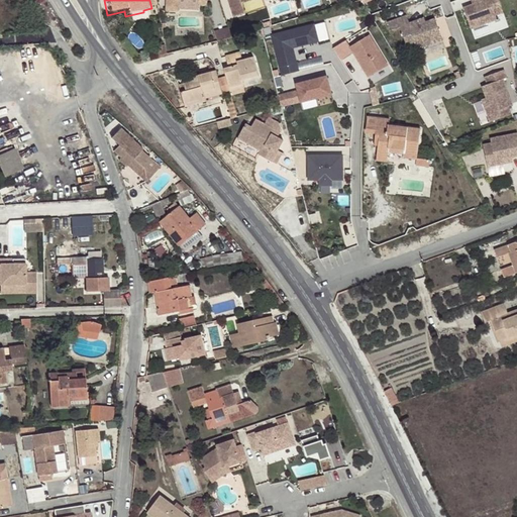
[(161,0),(162,12),(173,13),(173,0),(193,0),(194,6),(202,6),(201,0),(161,0)]
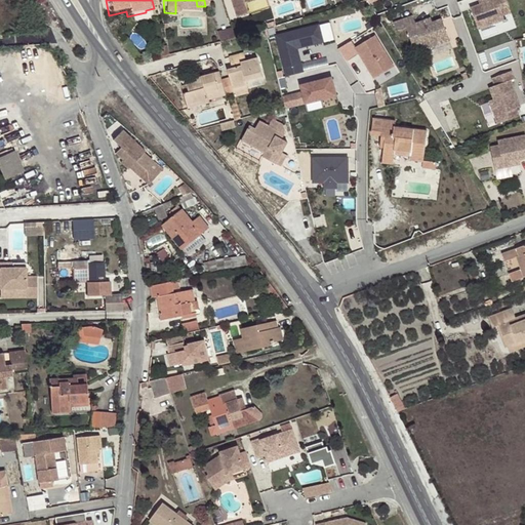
[(227,0),(234,18),(246,14),(242,4),(254,0),(227,0)]
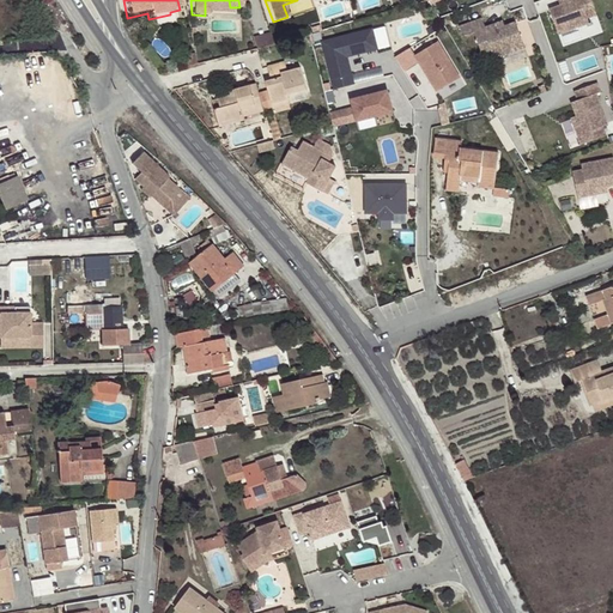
[(570,0),(571,2),(562,6),(551,10),(560,35),(590,23),(588,18),(598,14),(592,0),(570,0)]
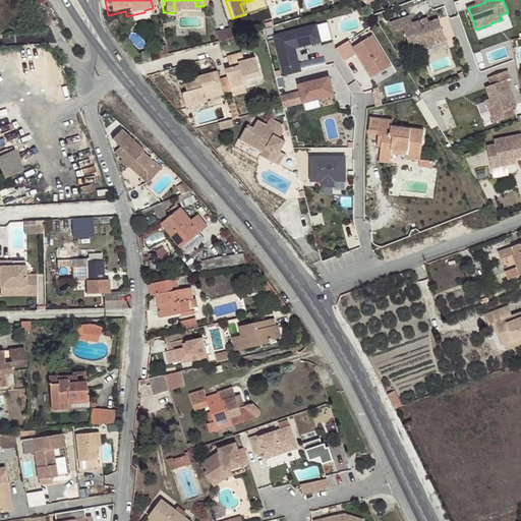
[(422,51),(448,41),(440,19),(430,23),(422,26),(420,22),(414,24),(411,17),(392,24),(395,33),(404,29),(412,49),(420,46),(422,51)]
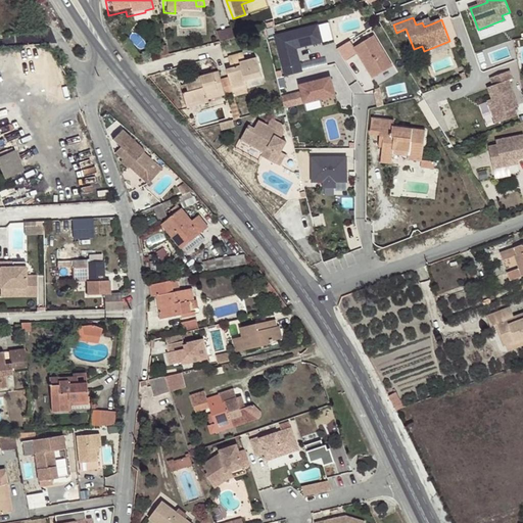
[(318,27),(277,37),(287,77),(302,73),(296,47),(321,41),(318,27)]
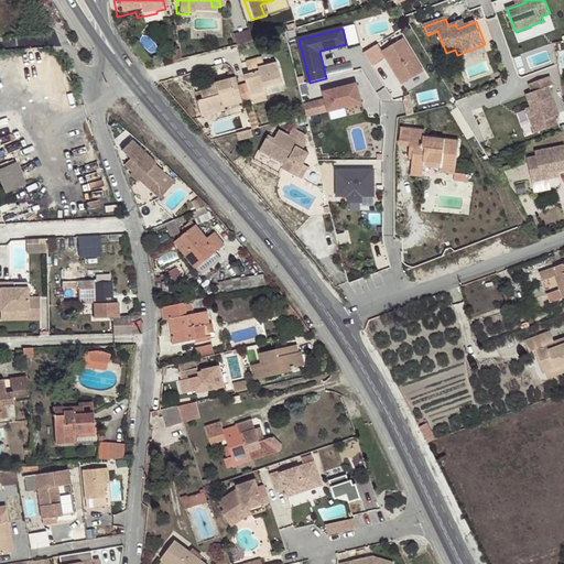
[(249,42),(246,32),(230,36),(234,47),(237,46),(249,42)]
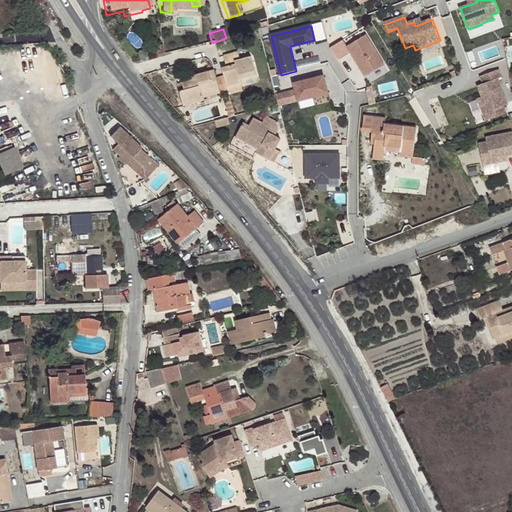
[(367,34),(348,45),(366,75),(386,64),(367,34)]
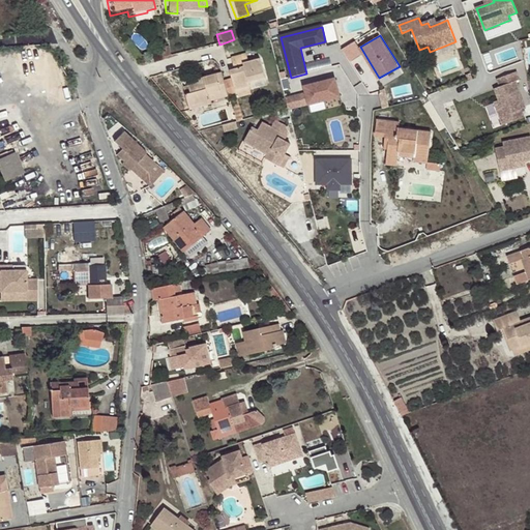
[(234,68),(230,69),(232,78),(235,89),(249,85),(248,81),(264,77),(259,58),(247,61),(245,54),(231,57),(234,68)]
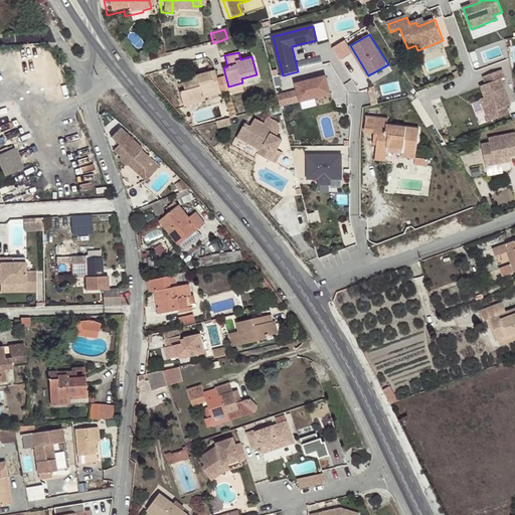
[(51,68),(42,72),(47,86),(57,81),(51,68)]
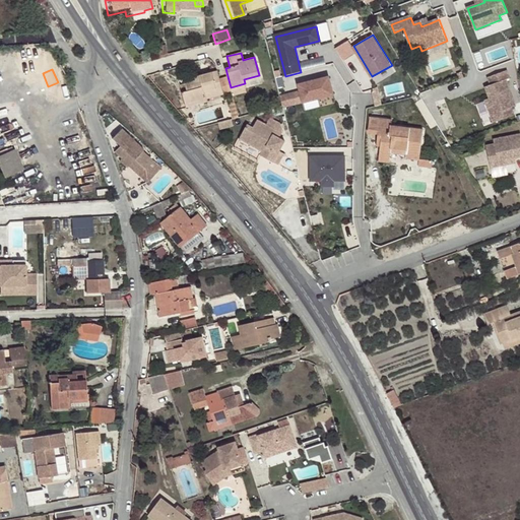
[(231,87),(228,76),(218,78),(217,70),(199,75),(201,81),(196,82),(196,80),(184,83),(187,91),(182,92),(185,104),(197,101),(198,104),(207,102),(206,100),(205,94),(222,89),(223,94),(232,92),(231,87)]
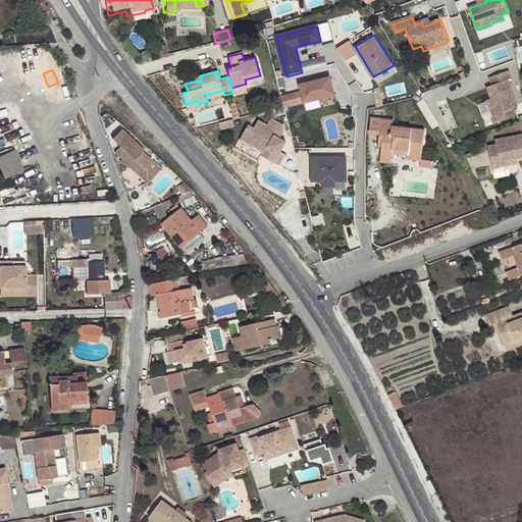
[(491,110),(498,125),(518,117),(515,109),(520,108),(510,82),(513,81),(511,72),(491,80),(494,87),(488,89),(492,100),(496,108),(491,110)]
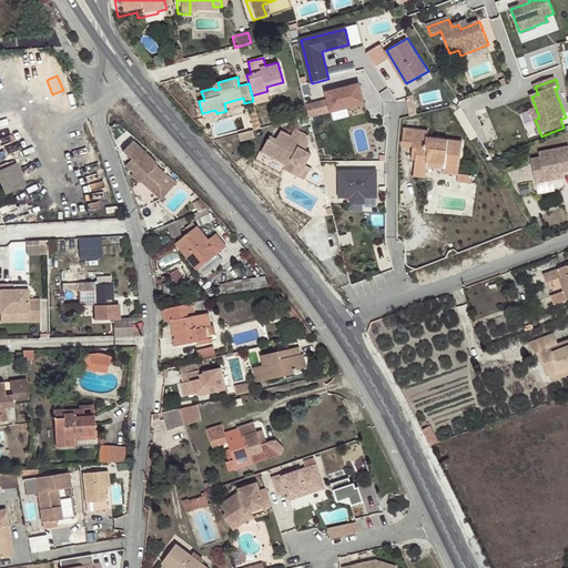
[(364,104),(361,87),(326,94),(327,99),(306,104),(310,118),(364,104)]
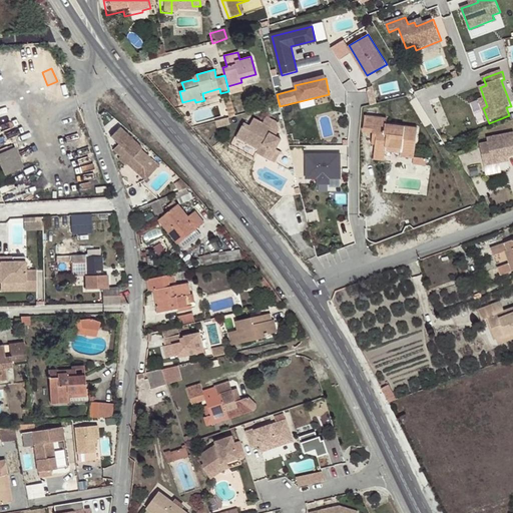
[(242,87),(241,82),(227,86),(228,91),(242,87)]
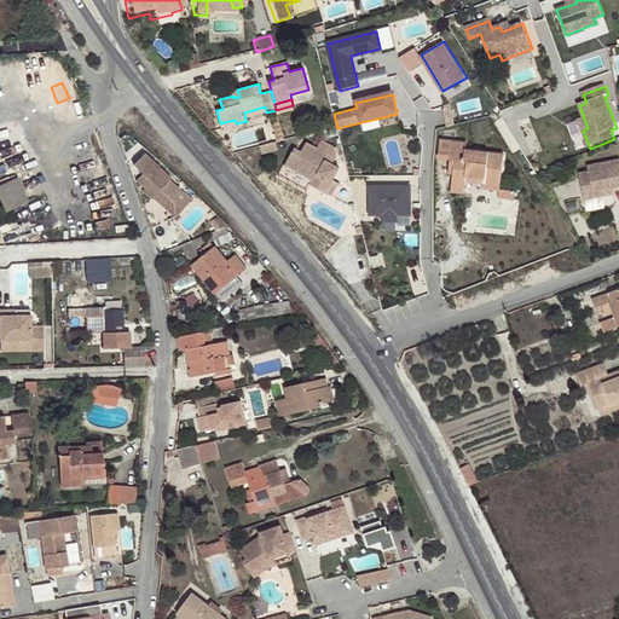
[(244,113),(246,119),(266,113),(265,106),(244,113)]
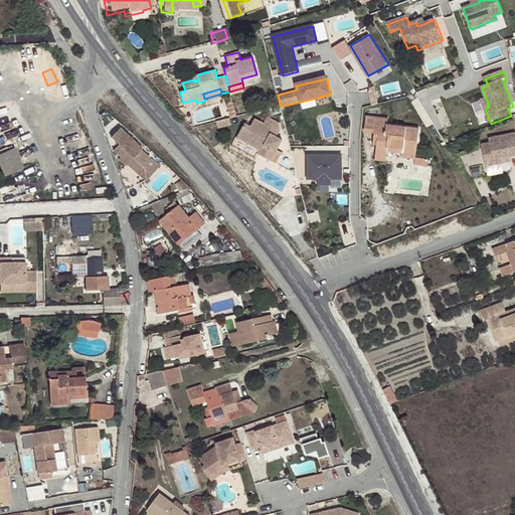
[(475,102),(481,121),(487,119),(481,100),(475,102)]
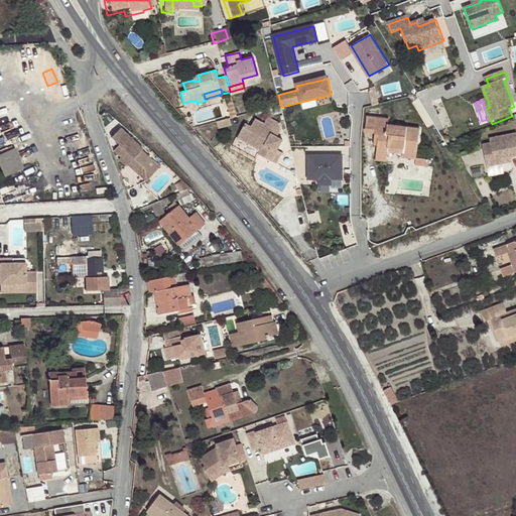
[(225,104),(229,118),(236,117),(232,102),(225,104)]
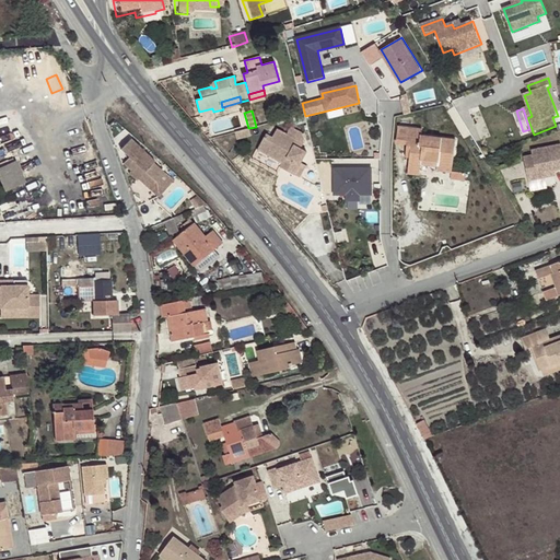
[(266,136),(257,151),(283,165),(281,168),(301,178),(307,166),(301,163),(307,153),(301,149),(304,144),(302,143),(303,140),(302,133),(291,128),(287,136),(277,130),(272,139),(266,136)]
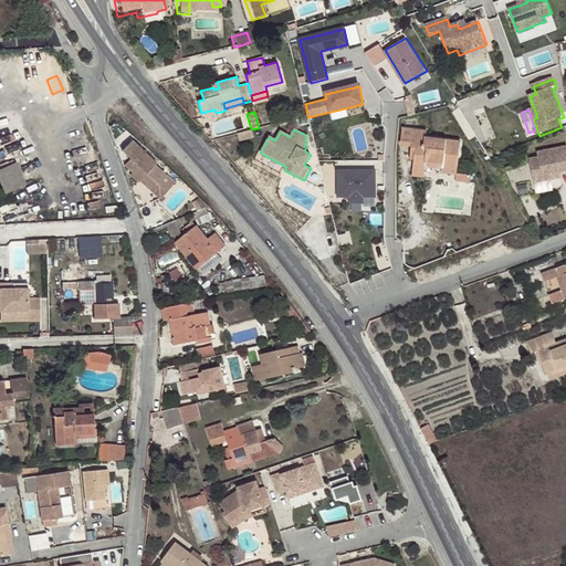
[(462,140),(402,134),(401,146),(412,147),(411,154),(416,155),(413,173),(426,174),(428,160),(447,163),(447,165),(459,167),(462,140)]
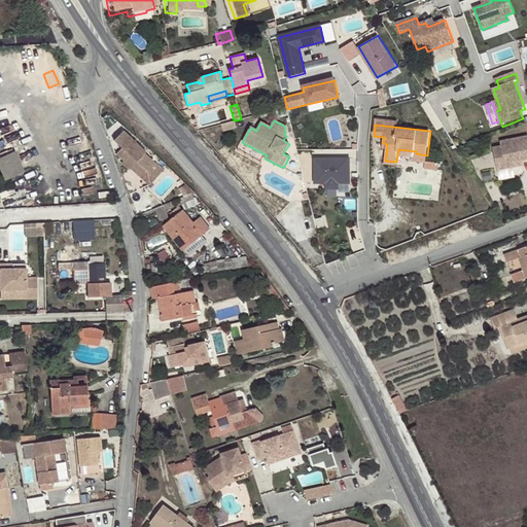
[(123,130),(113,140),(121,148),(116,153),(124,161),(121,163),(130,171),(134,166),(138,171),(142,167),(147,172),(154,163),(145,153),(146,152),(123,130)]
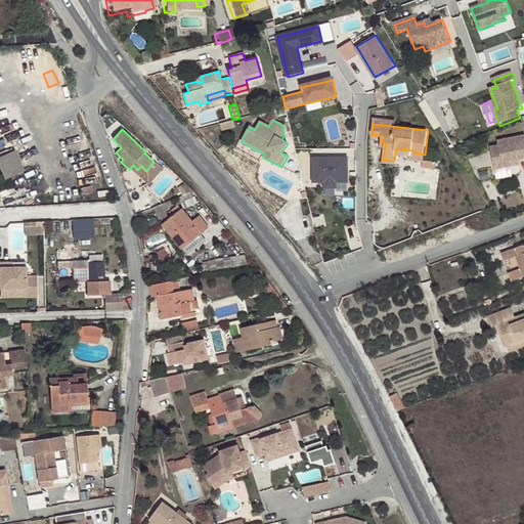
[(523,136),(499,142),(501,147),(492,149),(498,171),(514,167),(513,163),(521,161),(523,160),(523,136)]
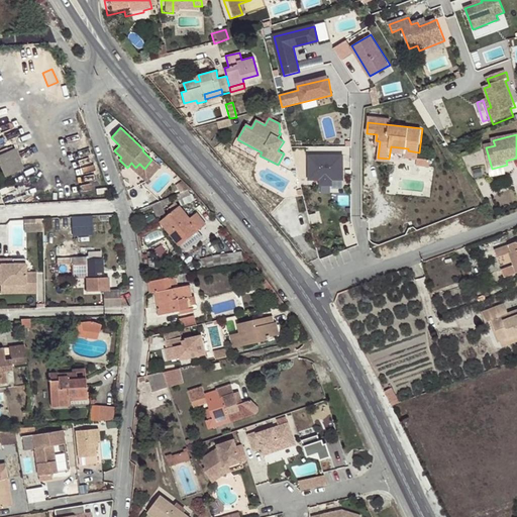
[(15,148),(0,156),(0,167),(4,177),(23,168),(15,148)]
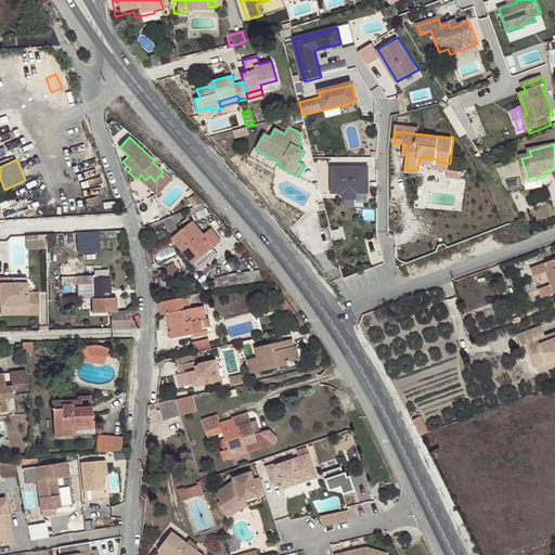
[(368,168),(332,168),(332,194),(344,194),(344,199),(357,199),(357,189),(368,189),(368,168)]
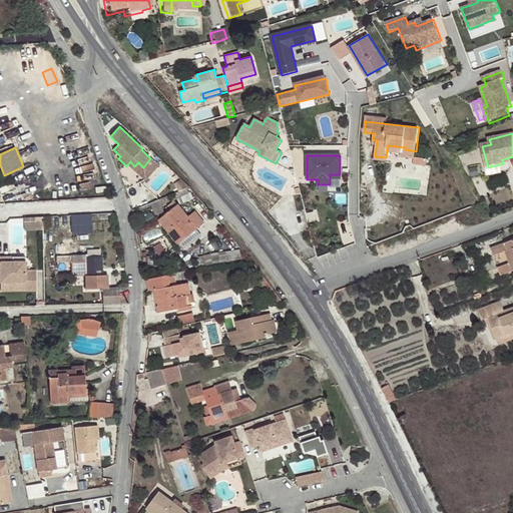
[(188,192),(186,188),(184,188),(174,193),(176,198),(188,192)]
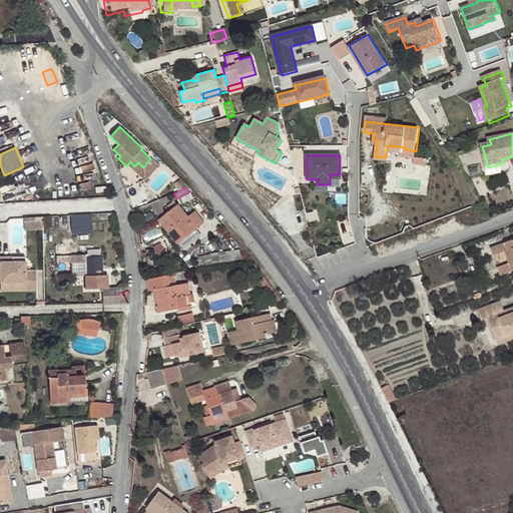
[(143,195),(147,204),(150,202),(158,199),(155,191),(143,195)]
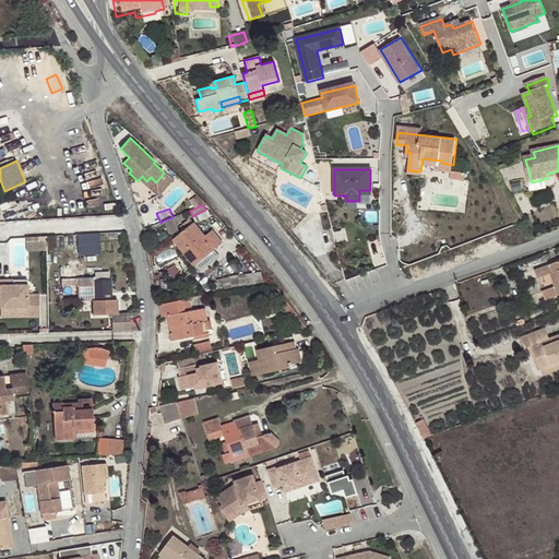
[(183,213),(173,217),(175,223),(186,218),(183,213)]
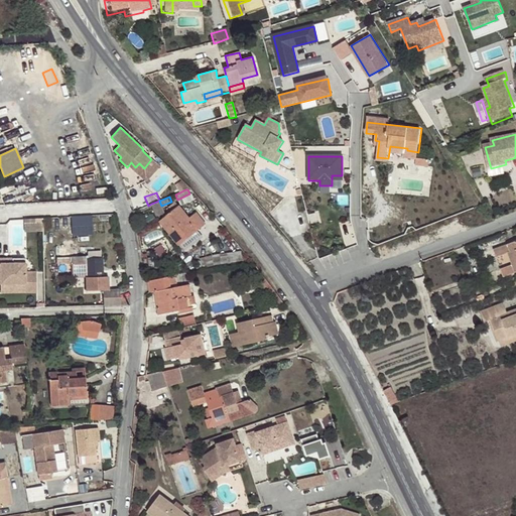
[(159,201),(151,204),(156,217),(164,214),(161,206),(159,201)]
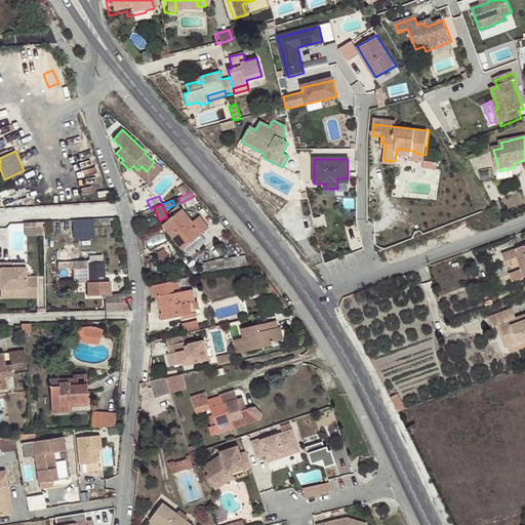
[(163,227),(182,249),(200,234),(208,228),(200,216),(193,224),(179,206),(169,214),(173,218),(163,227)]
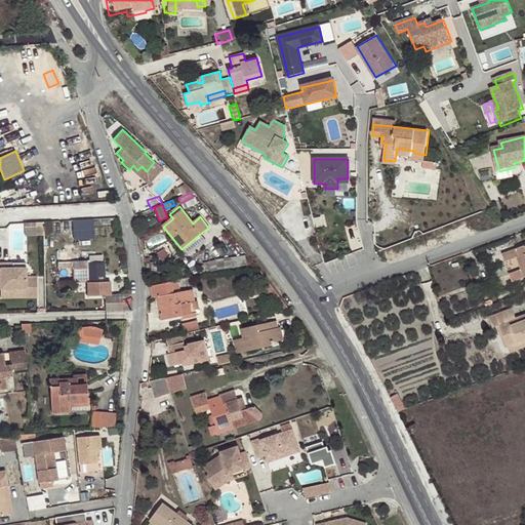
[(95,238),(94,217),(74,218),(75,239),(95,238)]
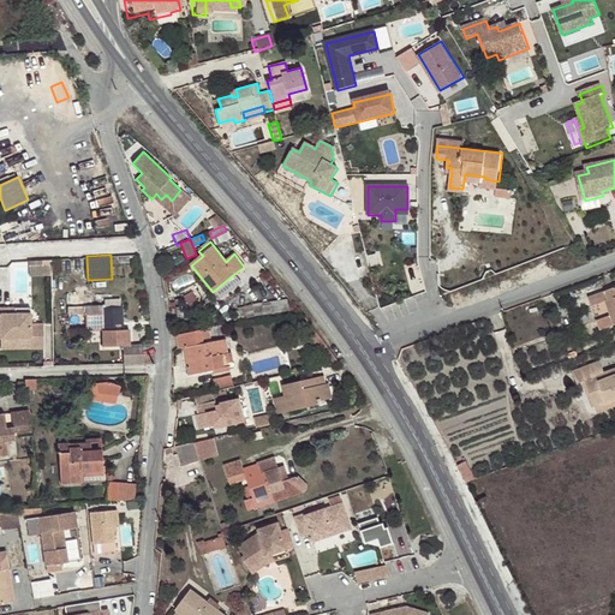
[(30,260),(31,275),(52,273),(51,258),(30,260)]
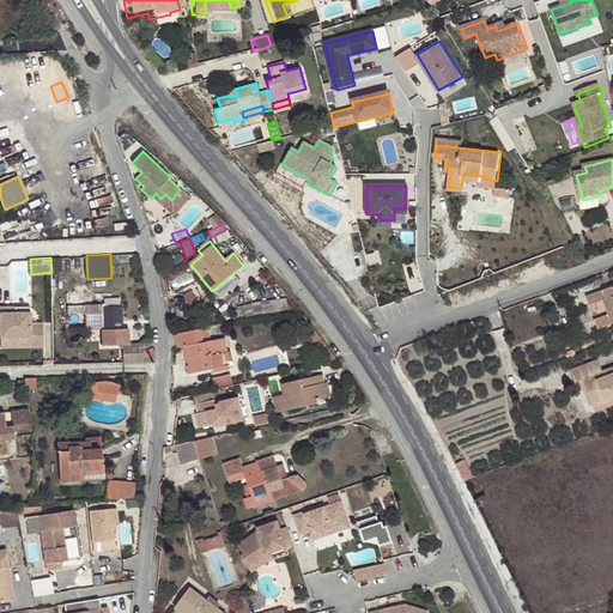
[(234,273),(212,291),(218,299),(241,281),(234,273)]
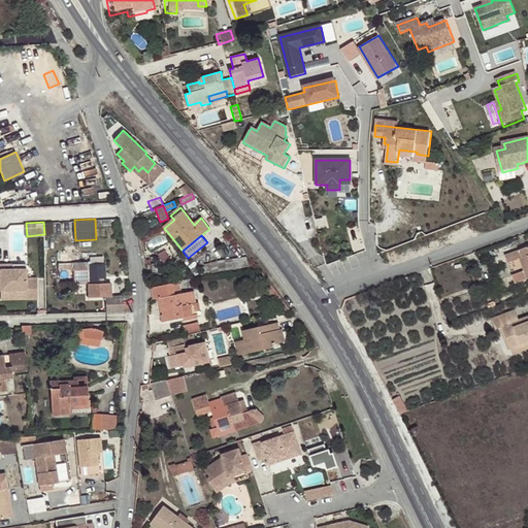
[(527,277),(527,246),(505,255),(508,263),(520,259),(524,271),(513,275),(516,283),(527,277)]
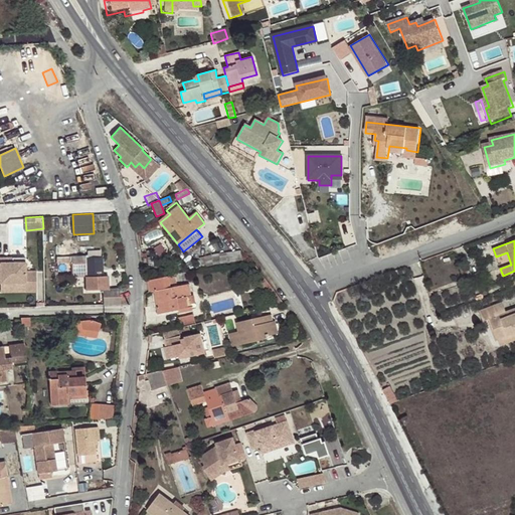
[(57,264),(72,264),(87,263),(87,276),(87,287),(104,286),(103,258),(88,259),(88,255),(57,256),(57,264)]
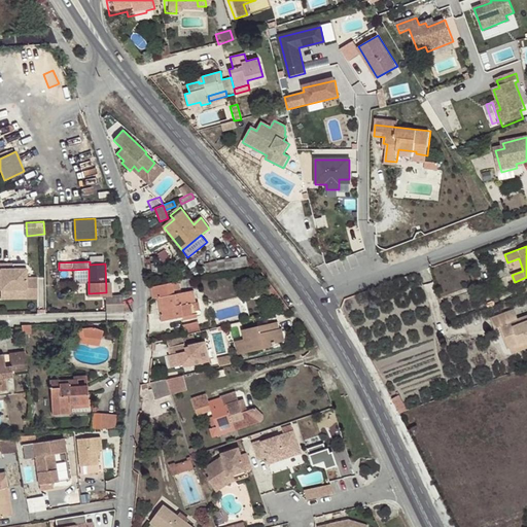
[(1,264),(0,264),(0,289),(1,289),(27,289),(27,297),(38,297),(38,277),(27,277),(27,269),(1,269),(1,264)]
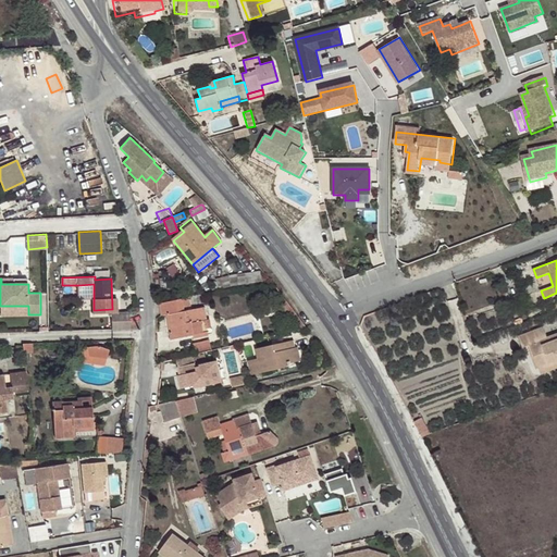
[(94,284),(78,285),(78,299),(94,298),(94,284)]
